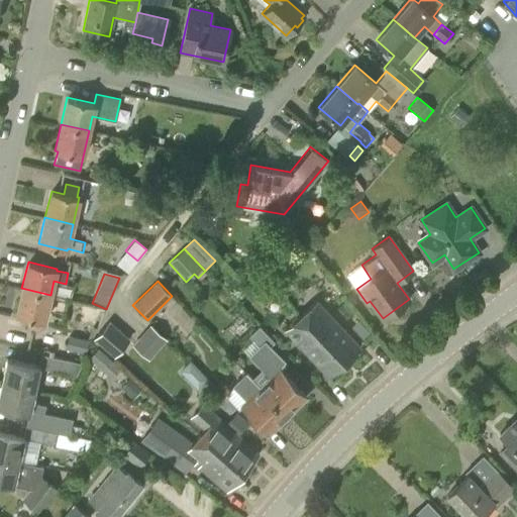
[(44,321),(50,295),(21,288),(15,315),(28,317),(26,329),(39,332),(41,321),(44,321)]
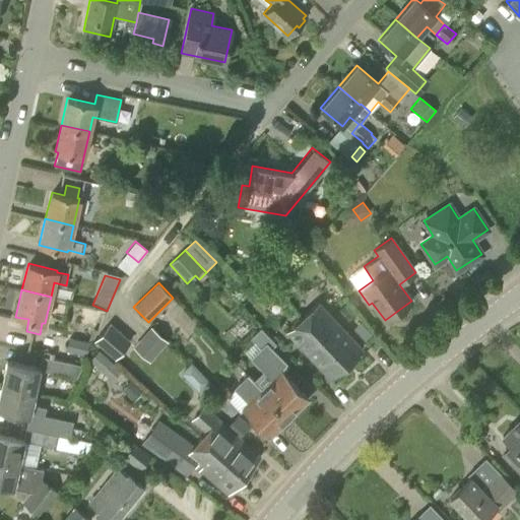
[(303,318),(344,363),(361,347),(319,303),(303,318)]
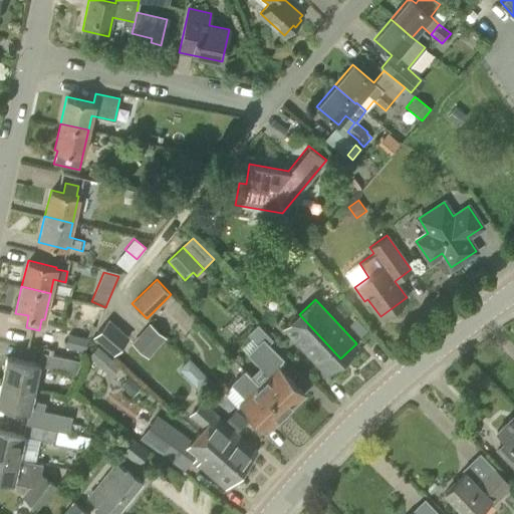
[(324,372),(340,358),(299,314),(284,328),(324,372)]
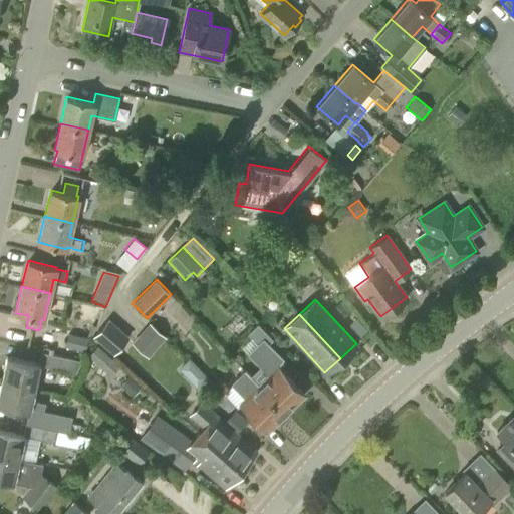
[(112,354),(129,336),(108,318),(92,336),(112,354)]
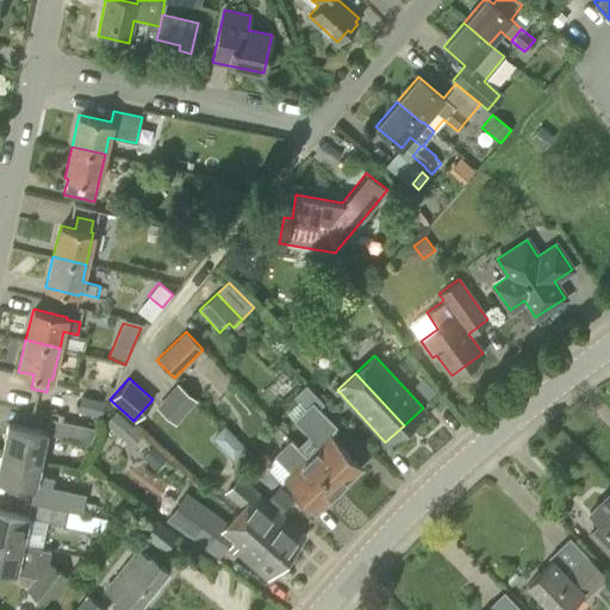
[(307,458),(338,489),(361,466),(334,437),(331,431),(336,427),(318,409),(324,403),(305,385),(293,397),(305,409),(293,419),(319,446),(307,458)]
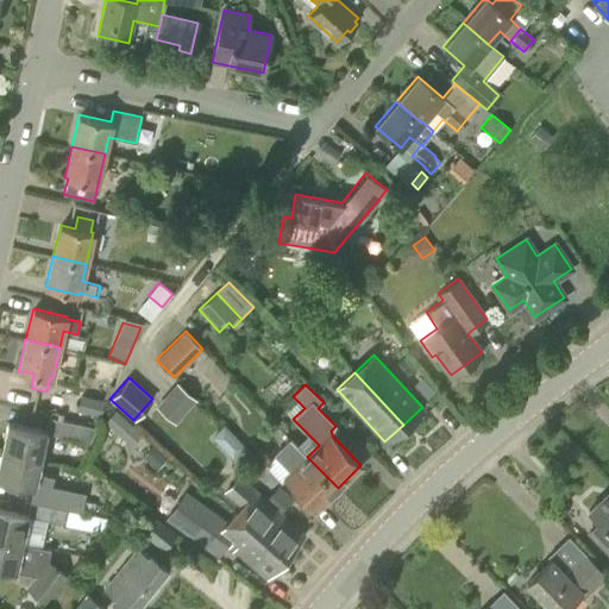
[(176,385),(156,409),(176,428),(196,405),(176,385)]
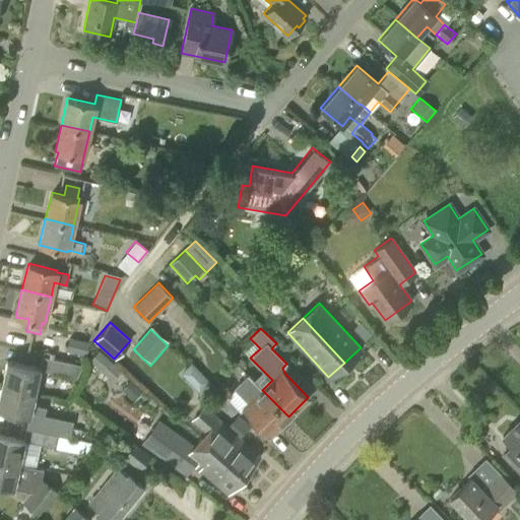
[(69,337),(66,351),(85,355),(88,342),(69,337)]
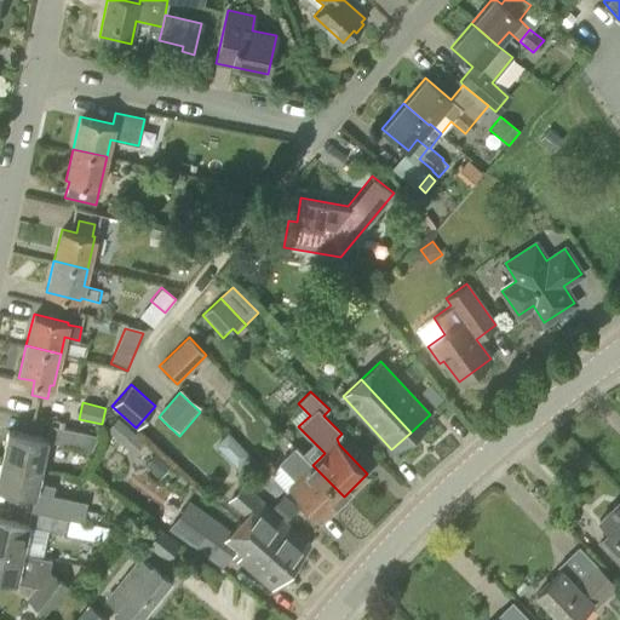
[(132,454),(144,441),(116,417),(105,430),(132,454)]
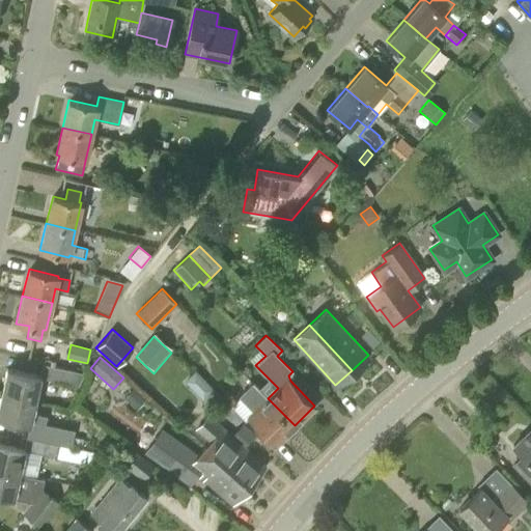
[(0,392),(36,400),(42,375),(6,367),(0,392)]
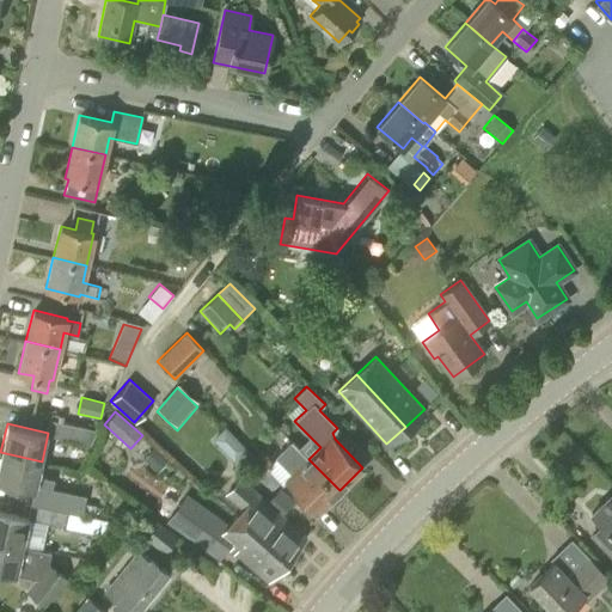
[(73,426),(71,440),(91,445),(97,430),(73,426)]
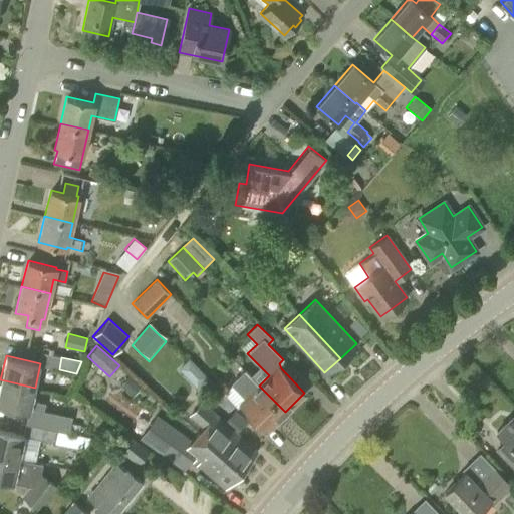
[(206,377),(189,360),(179,372),(195,389),(206,377)]
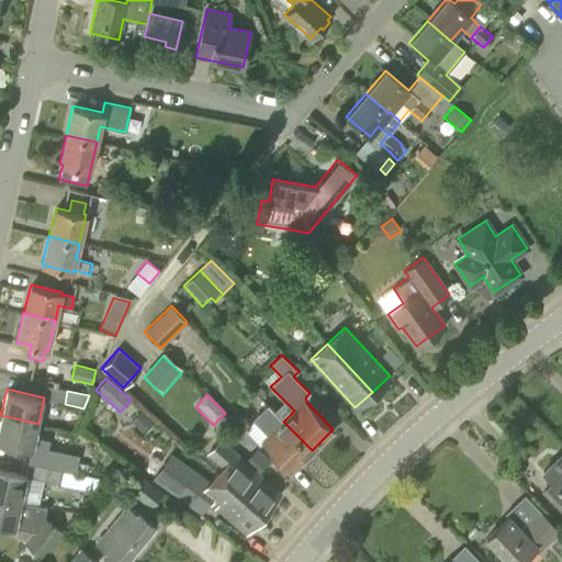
[(312,450),(283,422),(267,405),(251,420),(268,436),(262,442),(290,471),(312,450)]
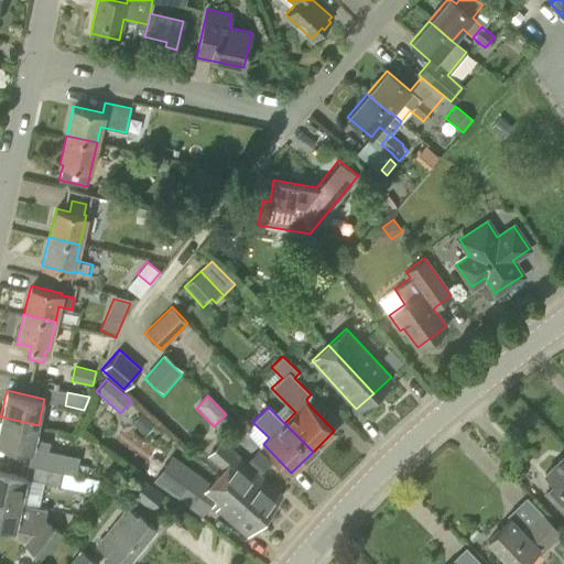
[(155,427),(142,414),(132,426),(145,438),(155,427)]
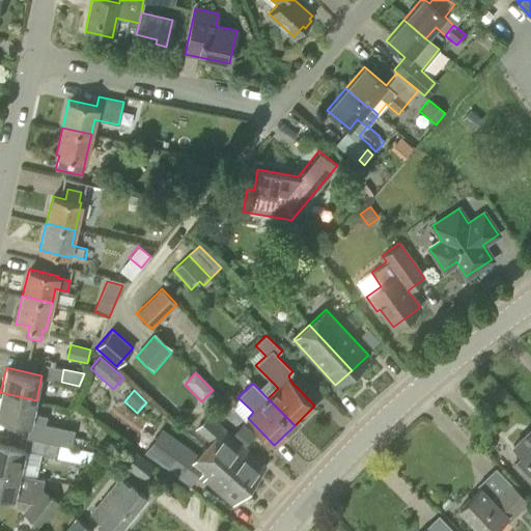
[(0,392),(0,394),(0,418),(29,424),(27,437),(59,443),(71,446),(74,429),(45,423),(46,415),(33,413),(36,400),(0,392)]
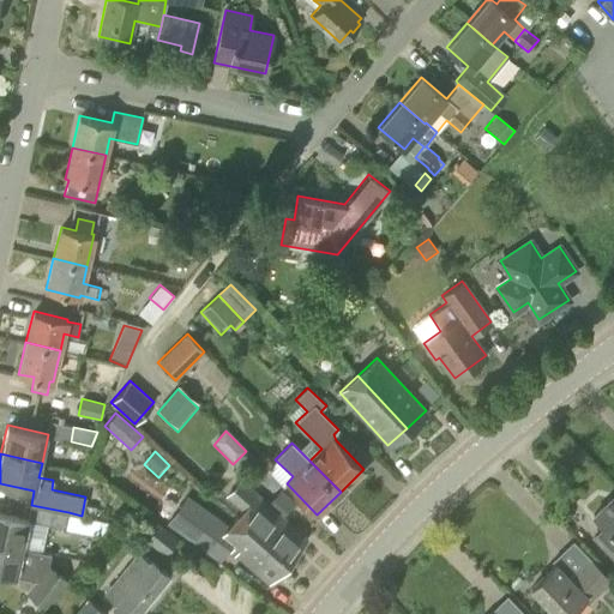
[(280,489),(268,504),(282,517),(295,503),(280,489)]
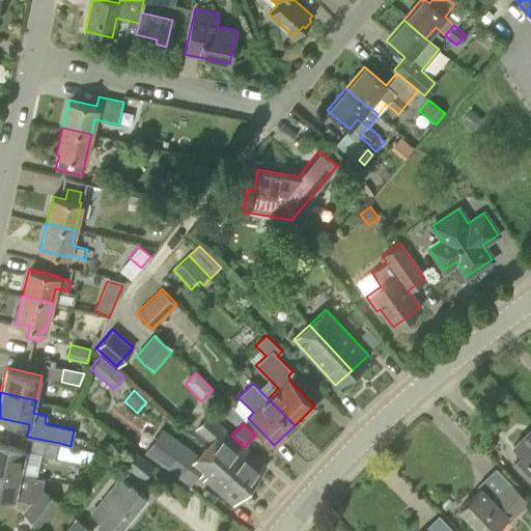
[(530,484),(530,426),(512,446),(521,454),(510,465),(530,485),(530,484)]
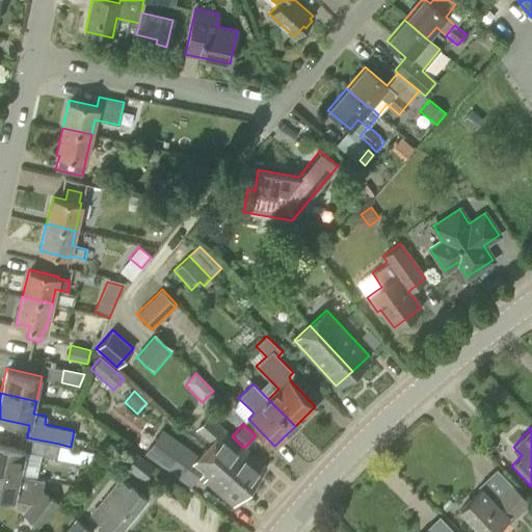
[(231,473),(247,487),(266,467),(222,428),(206,447),(233,471),(231,473)]
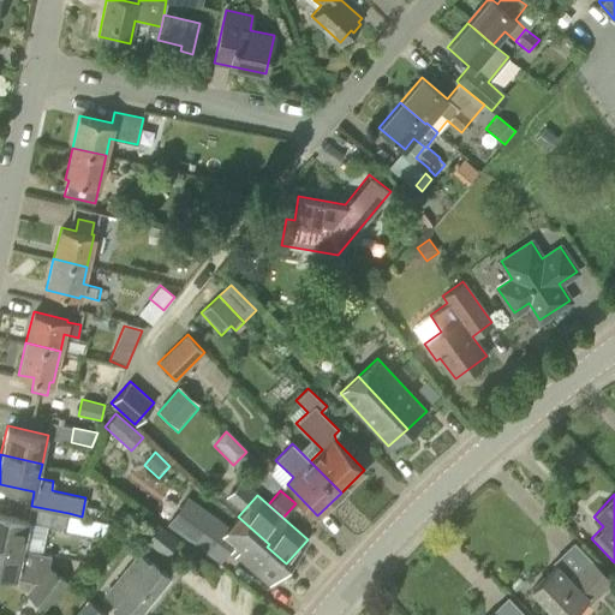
[(269,544),(238,517),(228,526),(187,496),(167,525),(220,563),(231,549),(269,583),(286,563),(267,547),(269,544)]
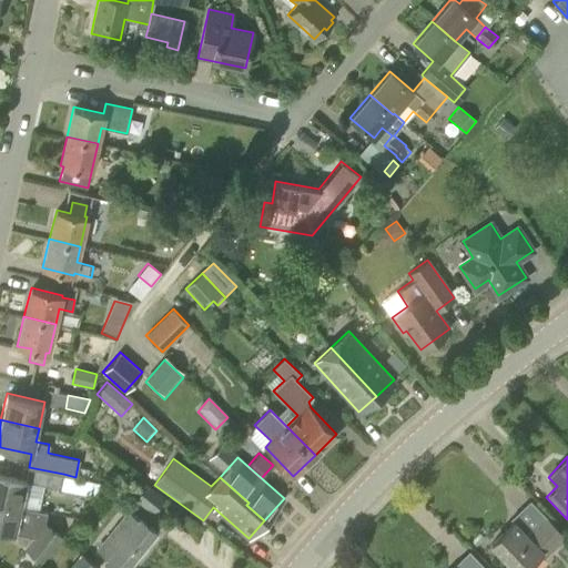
[(0,501),(21,506),(27,483),(34,484),(60,489),(63,474),(29,467),(26,479),(0,474),(0,501)]
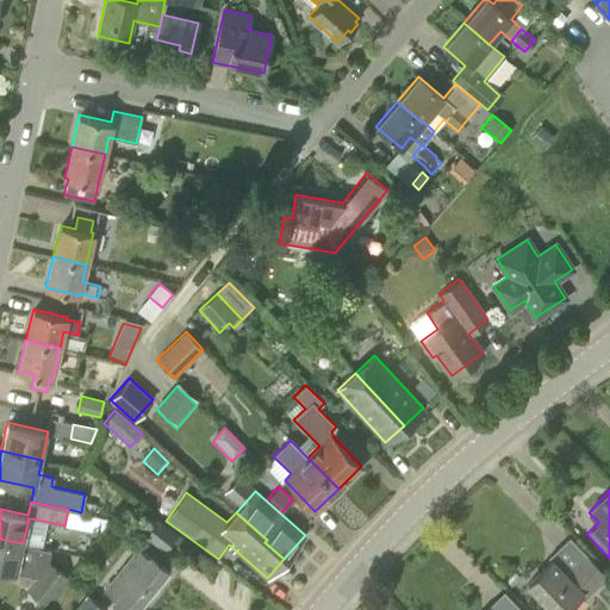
[(83,503),(81,512),(93,515),(95,505),(83,503)]
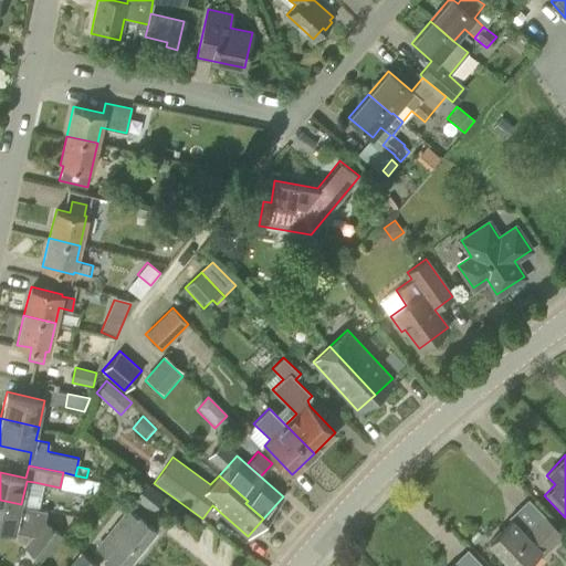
[(152,513),(165,496),(146,482),(134,499),(152,513)]
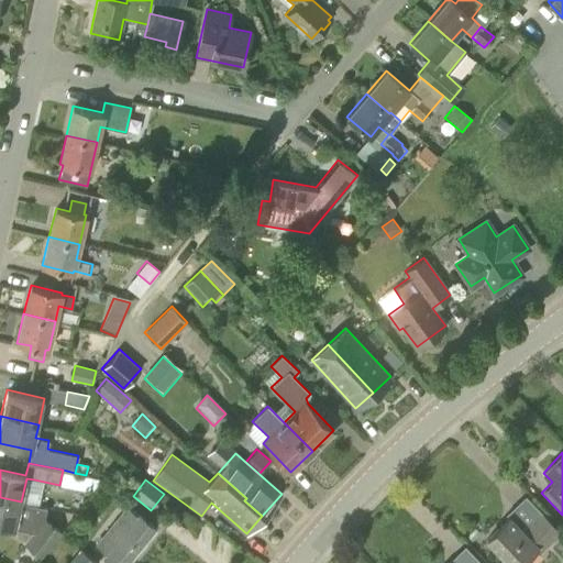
[(21,504),(21,501),(0,497),(0,525),(33,532),(23,543),(42,558),(62,532),(44,518),(45,509),(21,504)]
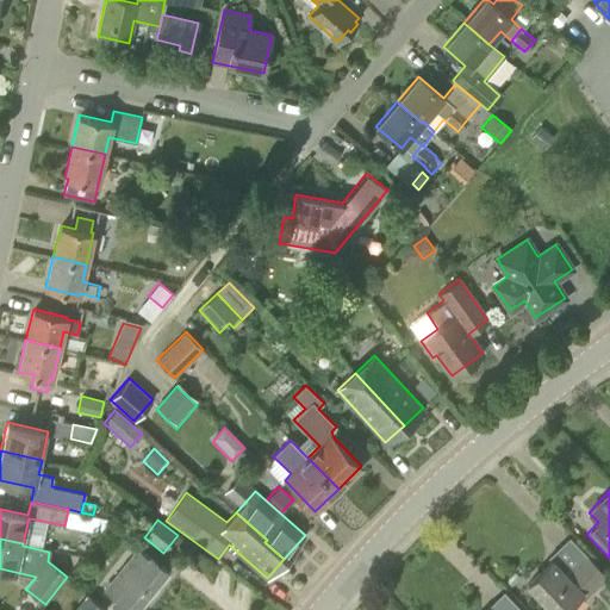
[(147,558),(136,549),(105,589),(116,597),(112,602),(123,609),(136,609),(168,571),(150,555),(147,558)]
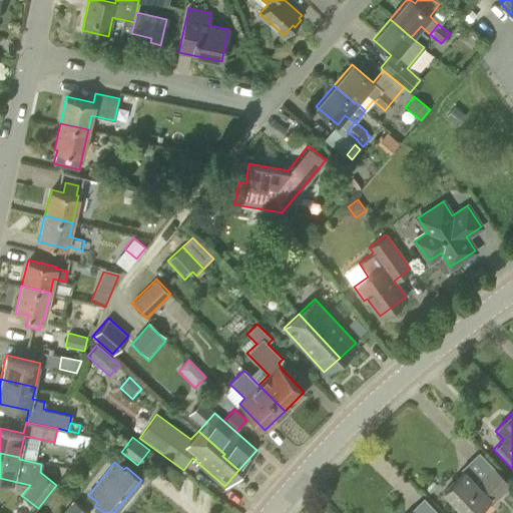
[(511,485),(493,466),(476,483),(464,471),(443,491),(464,512),(473,512),(488,500),(492,504),(511,485)]
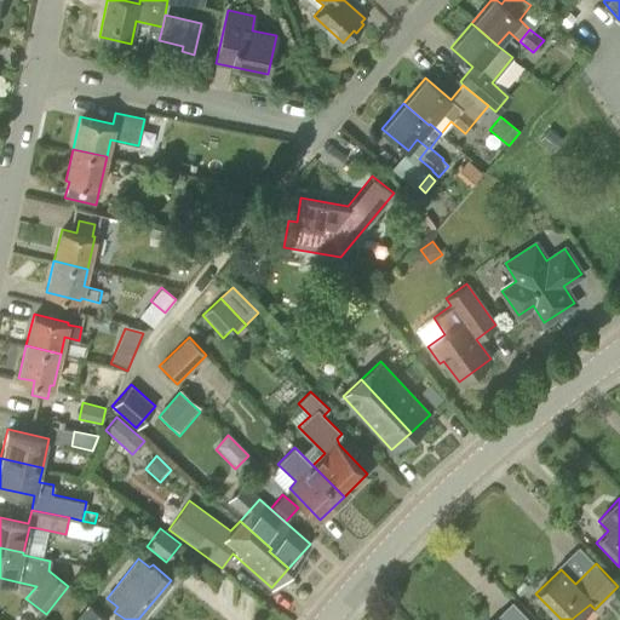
[(107,619),(89,604),(75,619),(107,619)]
